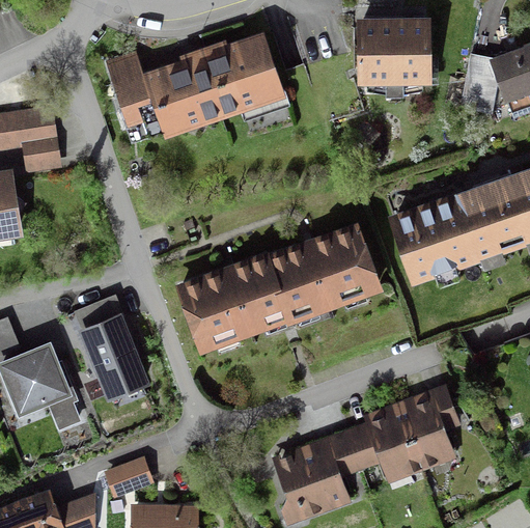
[(430,15),(355,16),(356,84),(431,82),(430,15)]
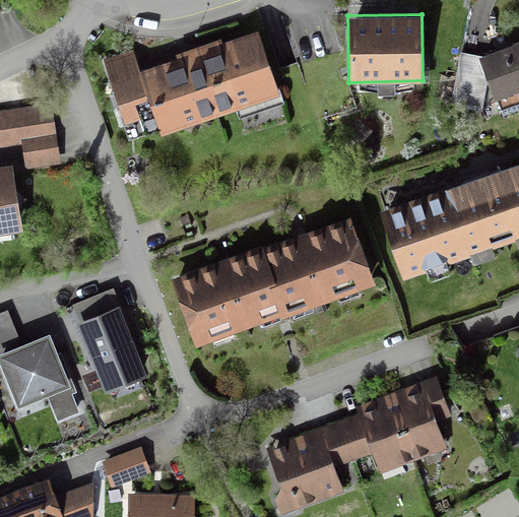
[(275,92),(257,39),(222,50),(220,43),(178,57),(181,64),(138,78),(131,57),(107,64),(122,110),(118,111),(127,141),(275,92)]
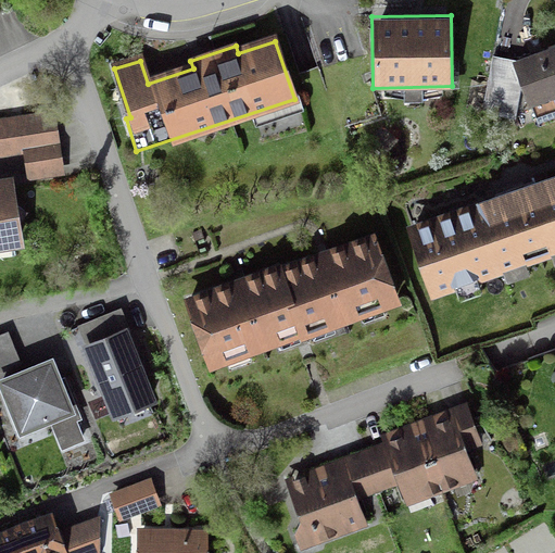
[(554,42),(511,59),(521,87),(528,105),(529,104),(554,95),(554,42)]
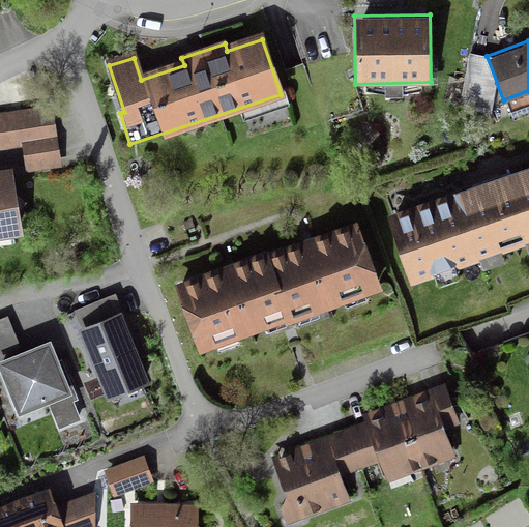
[(497,83),(487,56),(469,54),(459,108),(490,114),(497,83)]
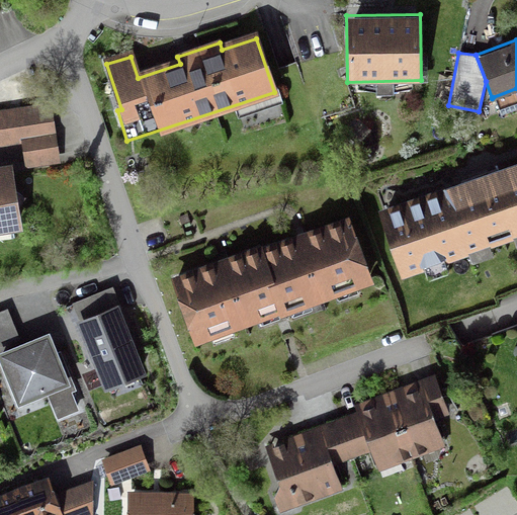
[(516,88),(493,97),(501,120),(516,114),(516,88)]
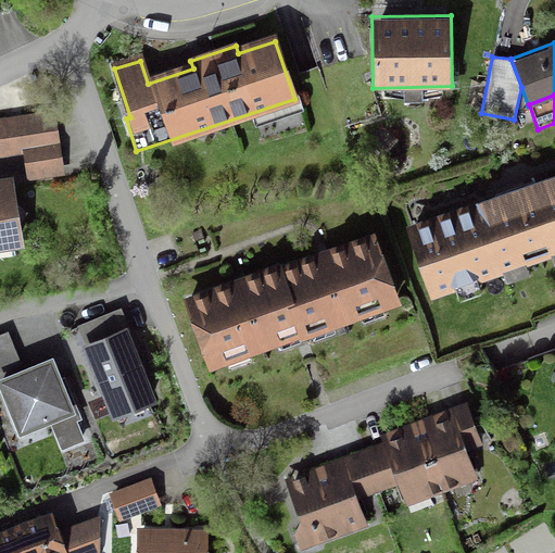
[(64,175),(54,111),(0,118),(0,158),(23,155),(26,180),(64,175)]
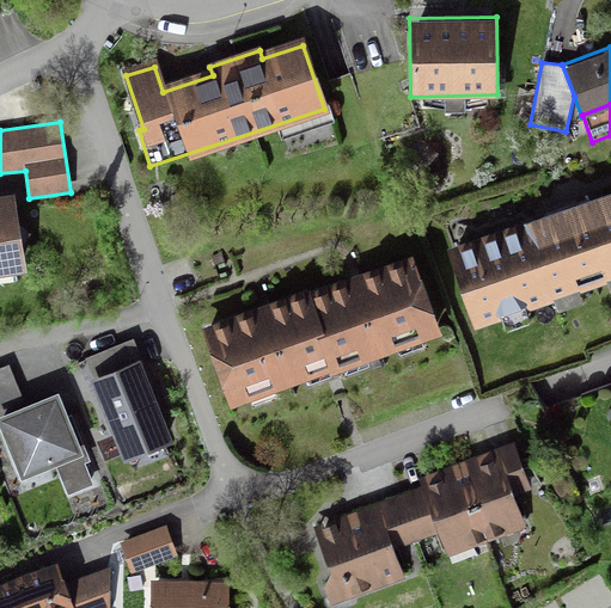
[(0,286),(17,284),(16,272),(26,271),(22,240),(30,231),(18,223),(14,190),(0,192),(0,286)]
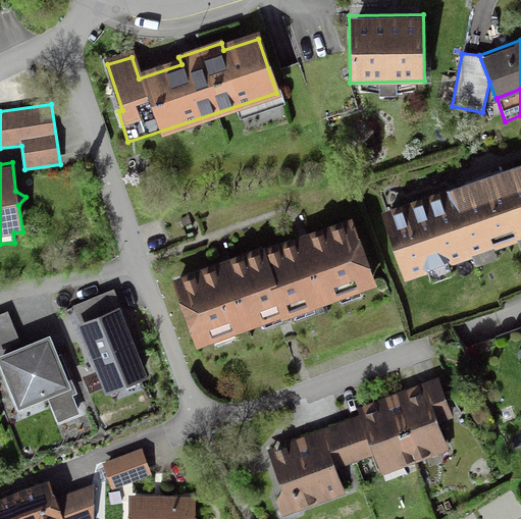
[(520,238),(520,170),(383,218),(404,279),(520,238)]
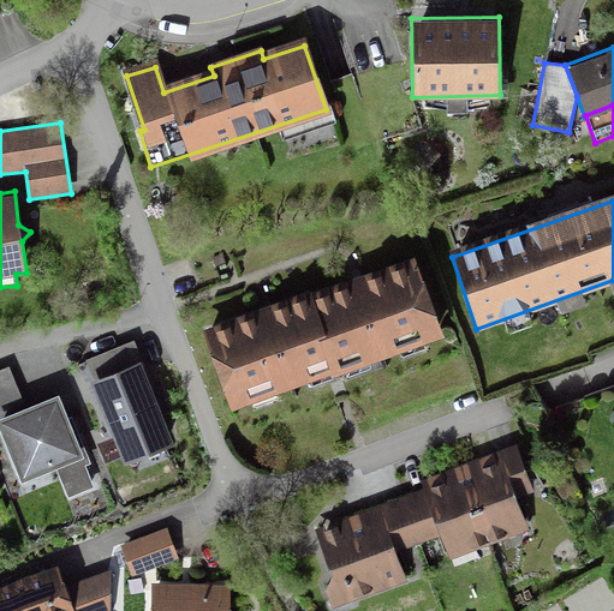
[(213,259),(216,270),(226,267),(222,256),(213,259)]
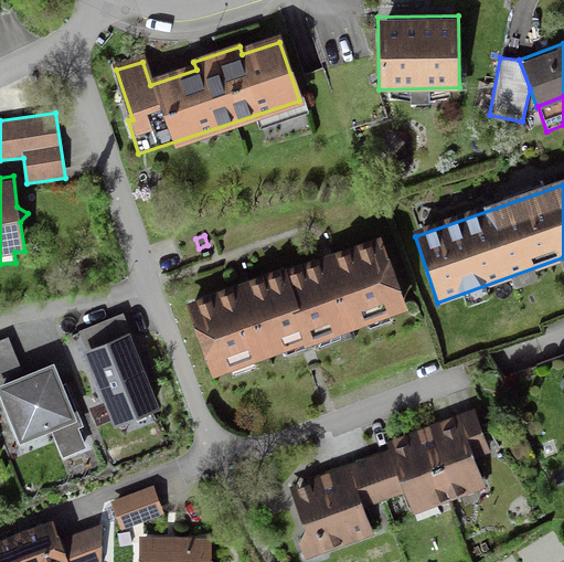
[(402,306),(380,243),(327,261),(245,289),(189,309),(212,373),(402,306)]
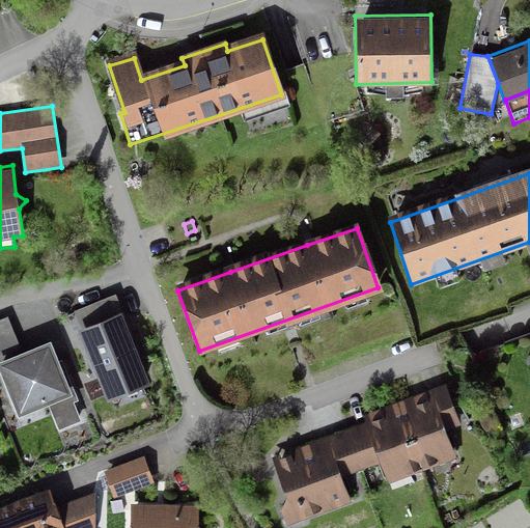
[(115,295),(73,312),(107,399),(149,382),(115,295)]
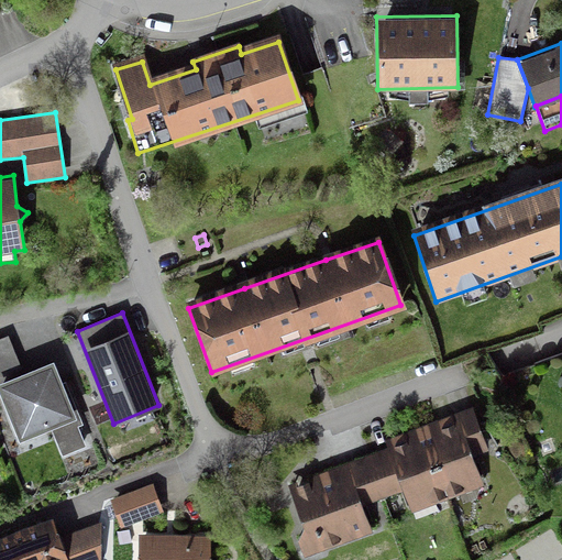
[(0,375),(20,368),(8,337),(0,339),(0,375)]
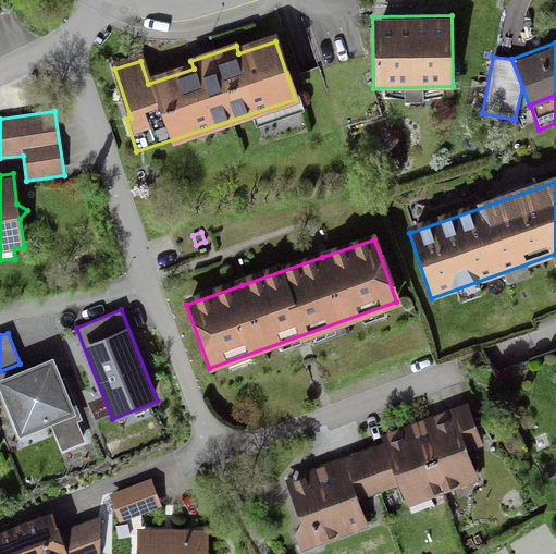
[(64,378),(61,379),(51,356),(0,377),(0,389),(19,435),(49,423),(60,452),(85,442),(77,422),(82,421),(64,378)]
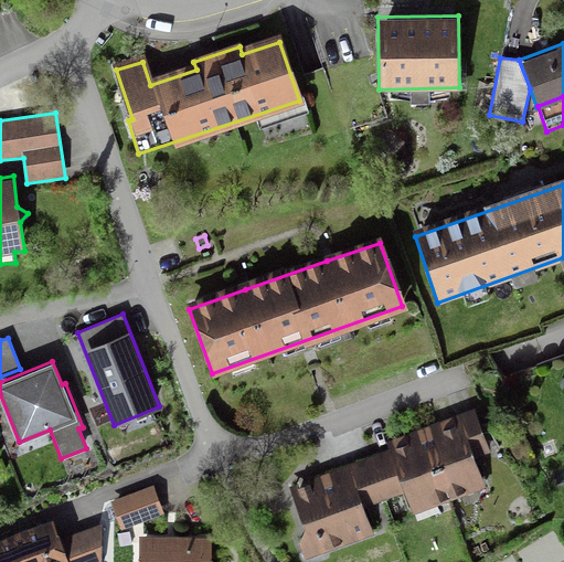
[(474,410),(435,424),(405,434),(385,442),(389,449),(405,494),(412,515),(486,487),(475,458),(489,453),(474,410)]
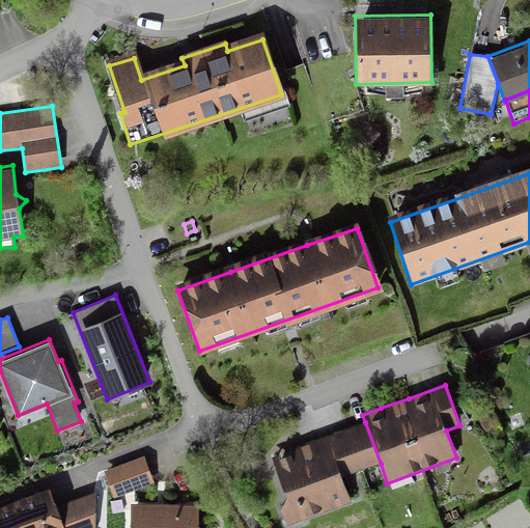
[(327,437),(342,477),(381,464),(365,422),(327,437)]
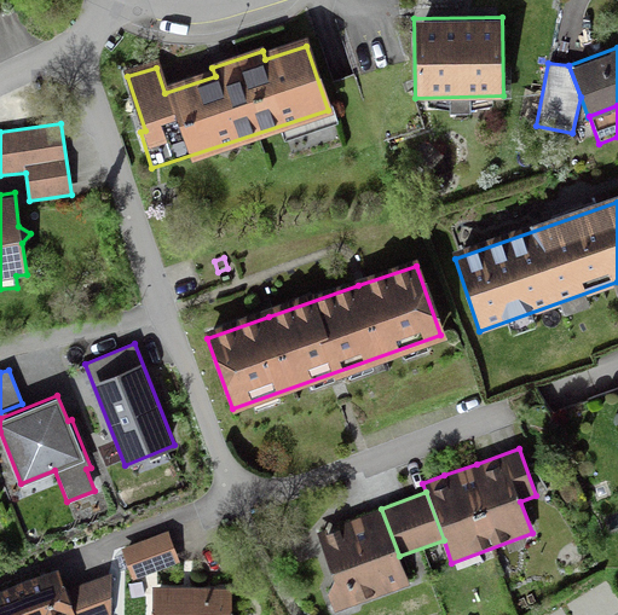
[(333,613),(409,585),(399,556),(381,509),(317,533),(333,578),(327,591),(333,613)]
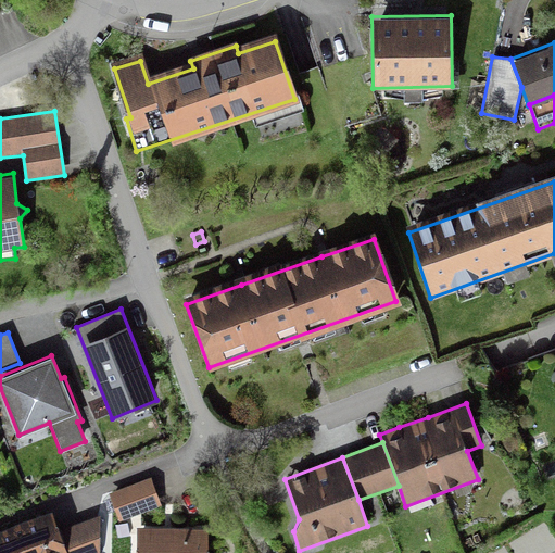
[(118,523),(161,506),(150,478),(108,494),(118,523)]
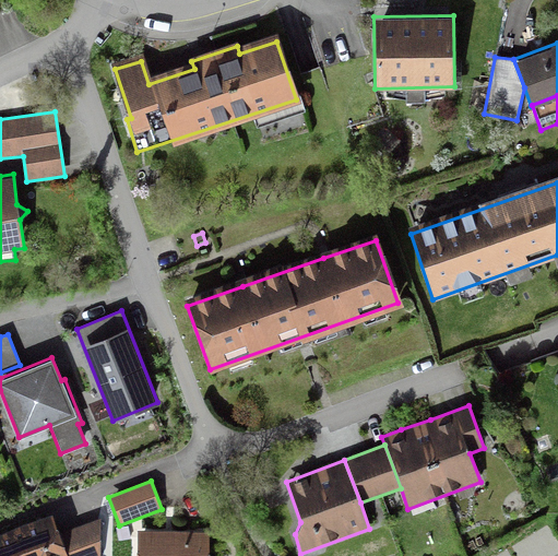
[(66,555),(58,533),(51,513),(0,532),(0,555),(66,555)]
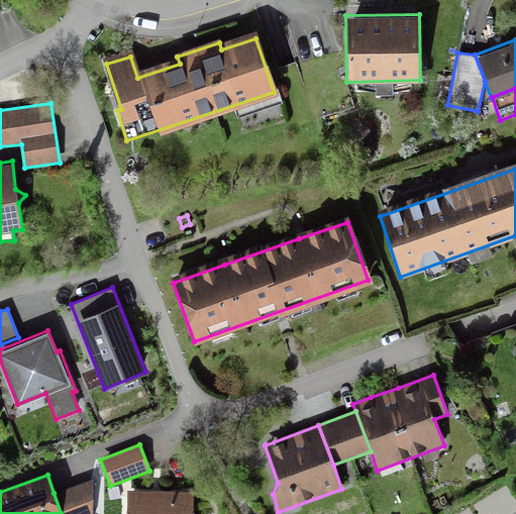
[(91,513),(92,480),(54,493),(61,513),(91,513)]
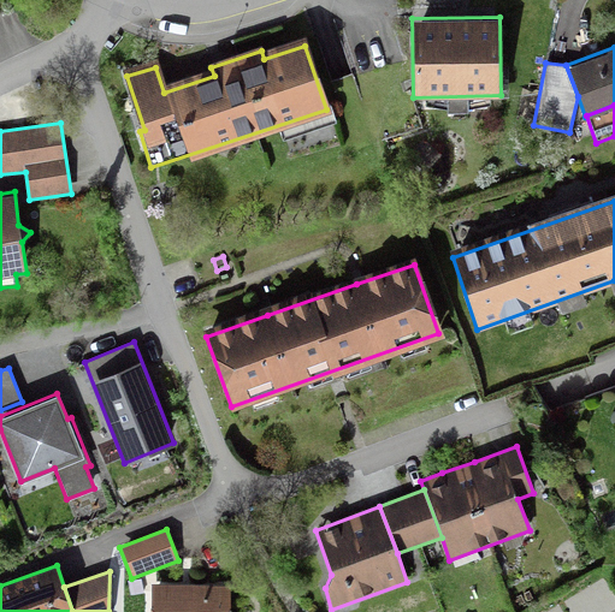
[(229,611),(229,584),(151,584),(149,611),(229,611)]
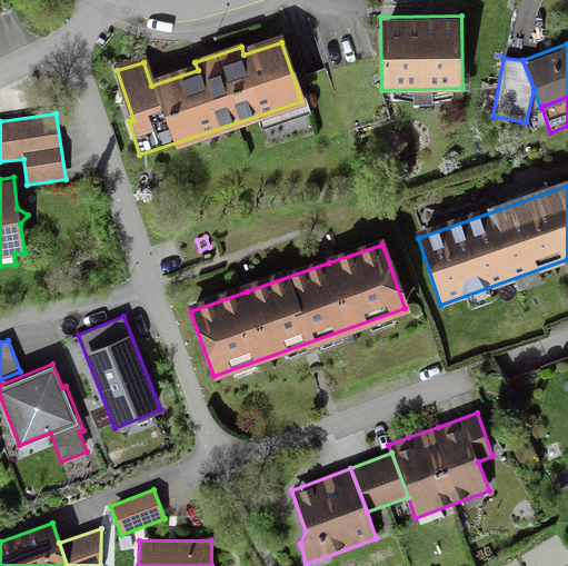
All buildings are outlined.
